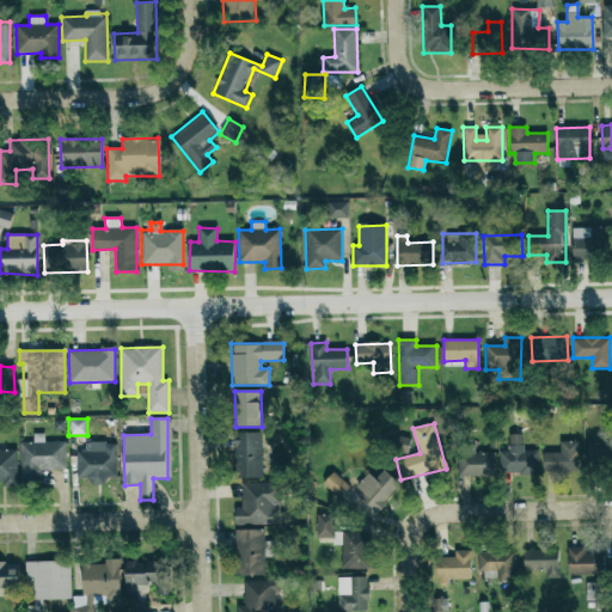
[(262,432),(234,433),(236,478),(263,478),(262,432)]
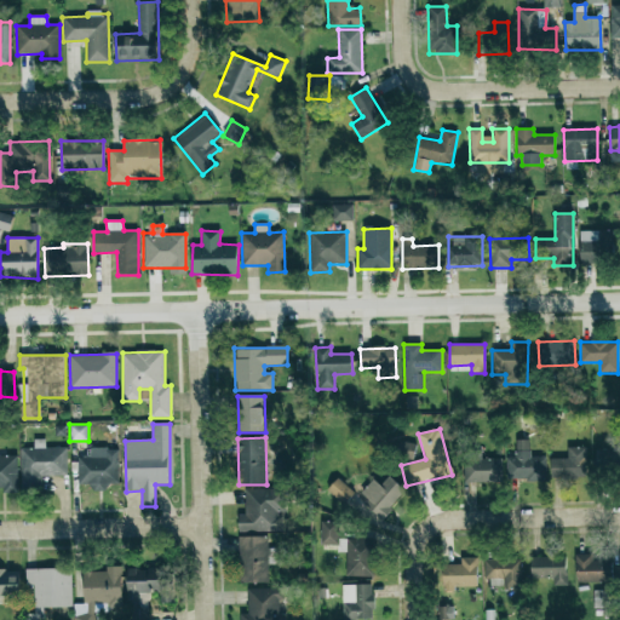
[(67,447),(45,448),(45,440),(34,440),(34,448),(21,449),(22,491),(41,491),(41,476),(68,476),(67,447)]
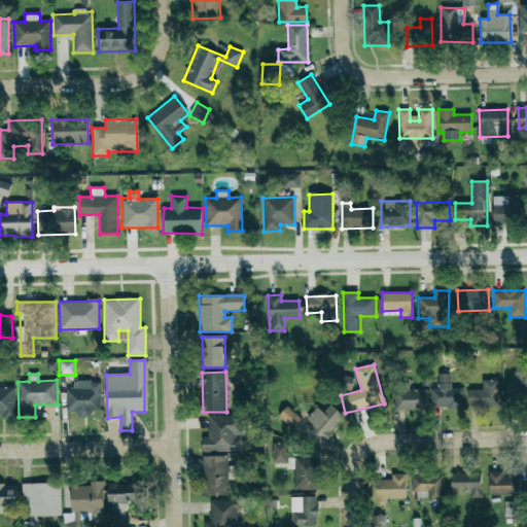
[(430,389),(430,409),(464,409),(464,388),(451,388),(450,374),(437,374),(438,388),(430,389)]
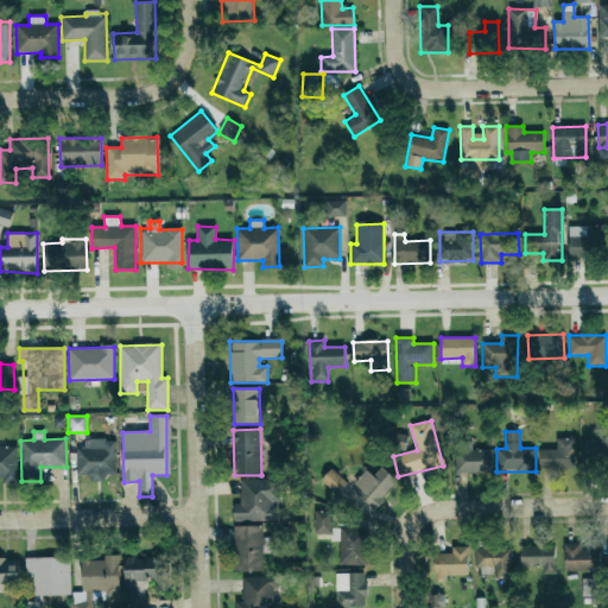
[(540,450),(540,470),(575,469),(574,438),(556,439),(557,449),(540,450)]
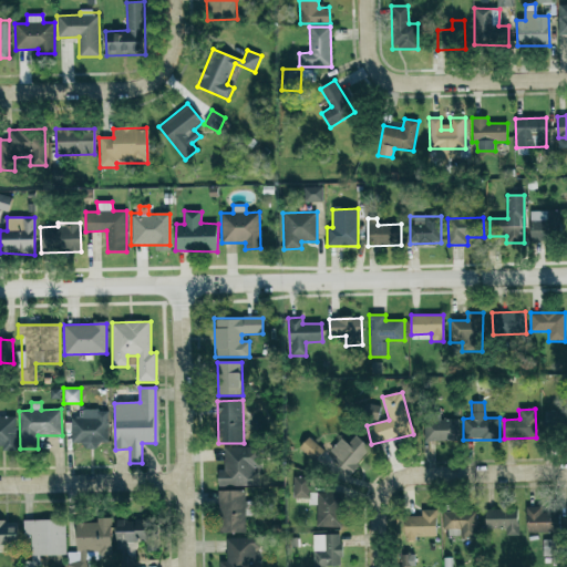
[(71,443),(83,443),(83,450),(96,450),(96,443),(109,443),(109,410),(82,410),(82,419),(72,419),(71,443)]
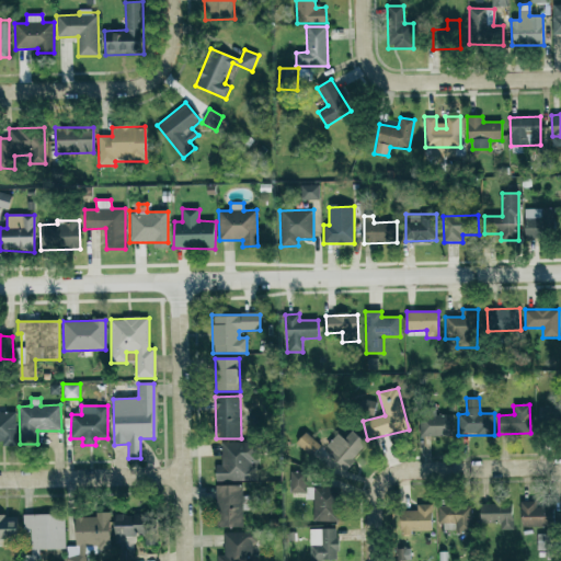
[(454,415),(436,415),(436,405),(420,405),(421,437),(455,436),(454,415)]
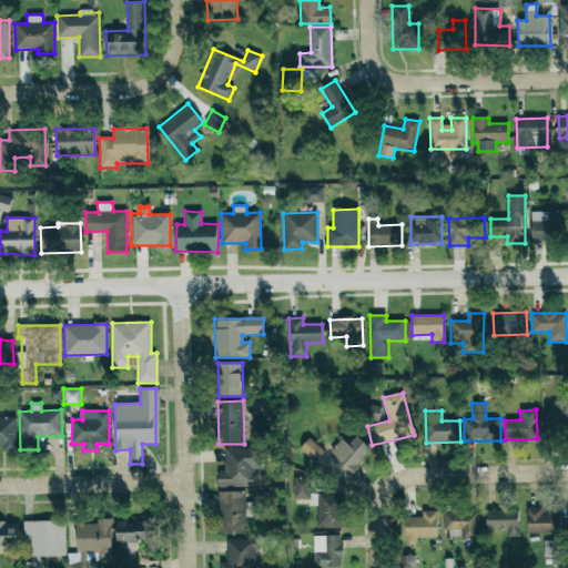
[(567,434),(567,412),(545,411),(544,434),(567,434)]
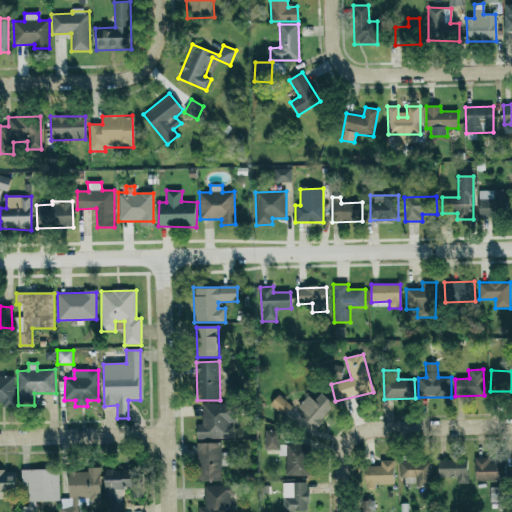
[(14,376),(0,376),(0,402),(3,403),(3,407),(14,407),(14,376)]
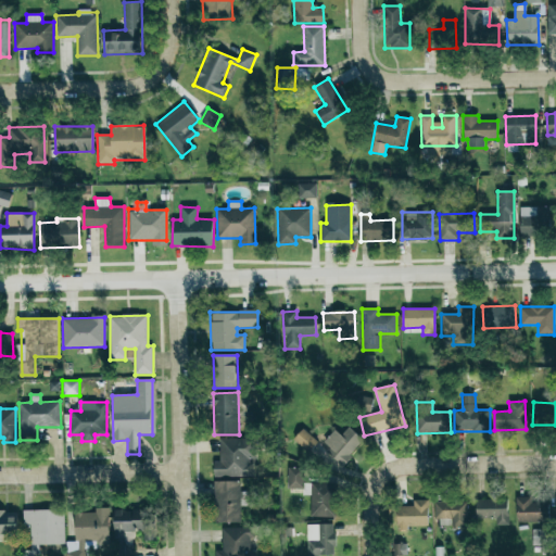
[(341,436),(335,430),(321,444),(343,465),(365,441),(349,427),(341,436)]
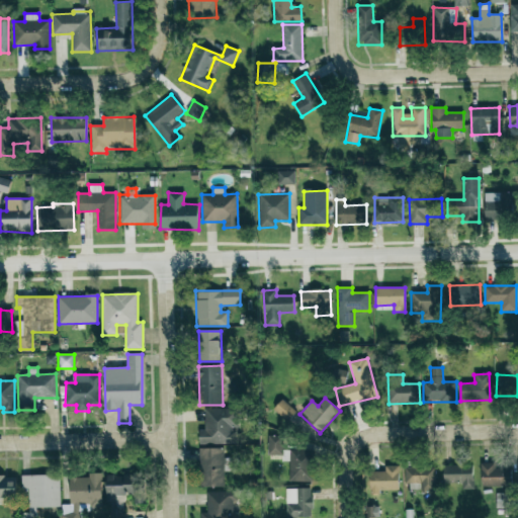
[(294,409),(279,401),(273,412),(288,420),(294,409)]
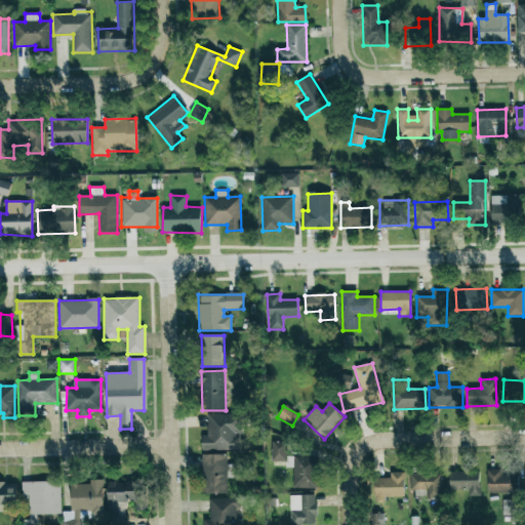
[(202,450),(239,450),(240,435),(241,435),(242,414),(208,414),(207,436),(202,436),(202,450)]
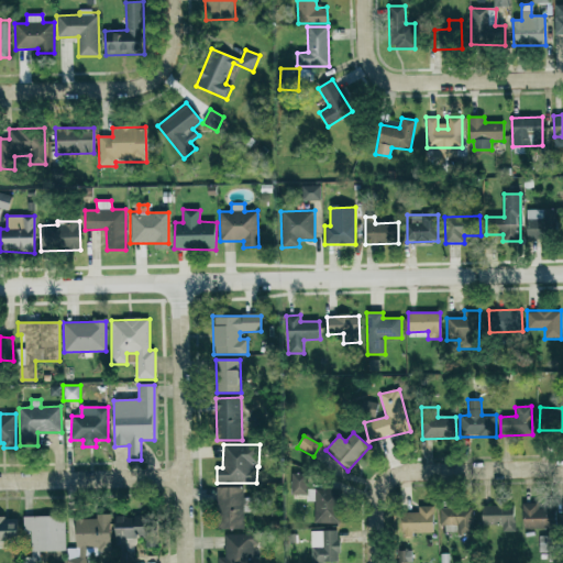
[(307,495),(307,474),(291,474),(290,495),(307,495)]
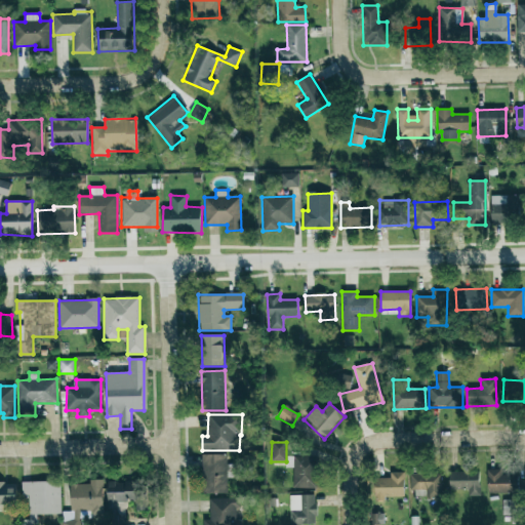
[(228,493),(227,478),(229,478),(229,454),(202,454),(202,493),(228,493)]
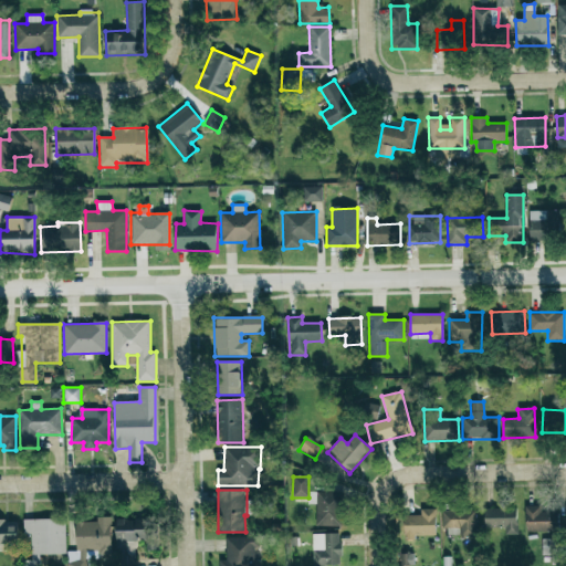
[(316,526),(343,526),(343,493),(316,492),(316,526)]
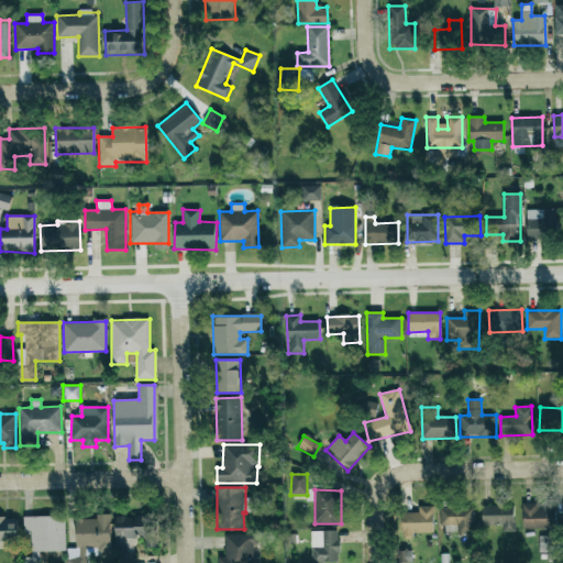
[(555,528),(555,509),(538,509),(538,504),(522,504),(523,529),(555,528)]
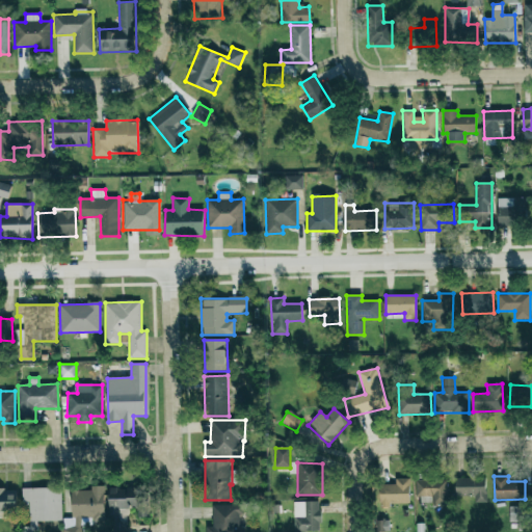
[(456,496),(474,496),(474,503),(486,503),(485,477),(455,478),(456,496)]
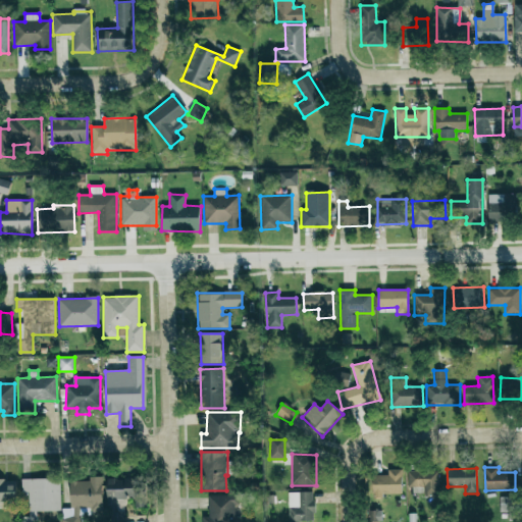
[(402,494),(402,469),(387,470),(387,475),(373,476),(373,496),(402,494)]
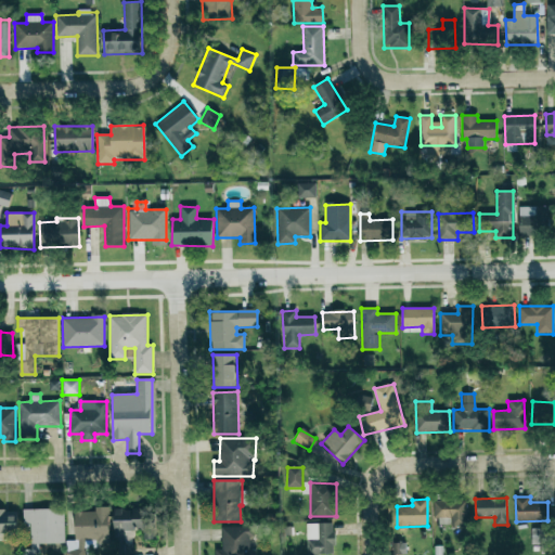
[(434,501),(434,518),(450,517),(450,527),(467,527),(466,501),(434,501)]
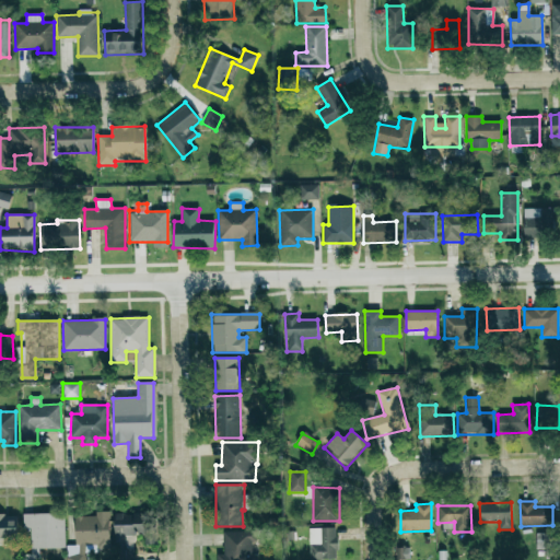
[(65,548),(63,513),(23,514),(24,538),(31,538),(31,555),(23,555),(23,559),(38,559),(38,549),(65,548)]
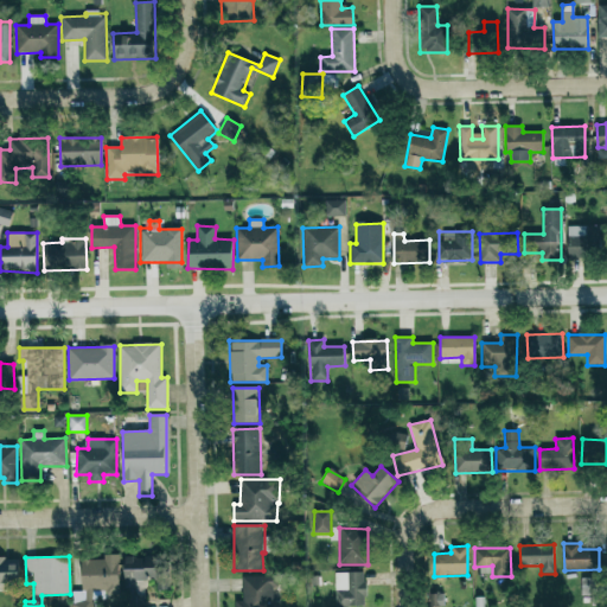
[(125,557),(126,596),(136,595),(136,581),(157,581),(157,590),(170,590),(168,556),(125,557)]
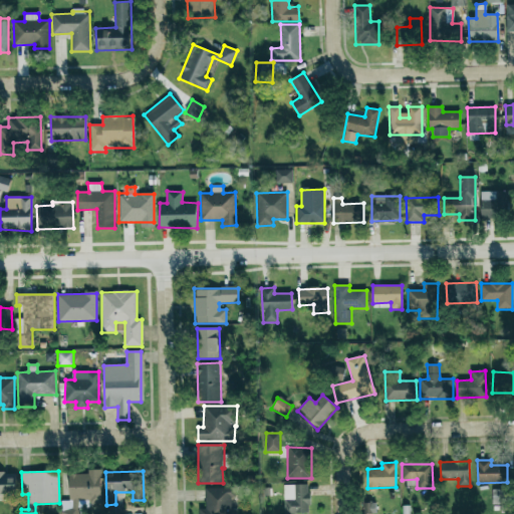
[(101,503),(100,472),(68,472),(69,501),(61,501),(61,513),(80,513),(80,503),(101,503)]
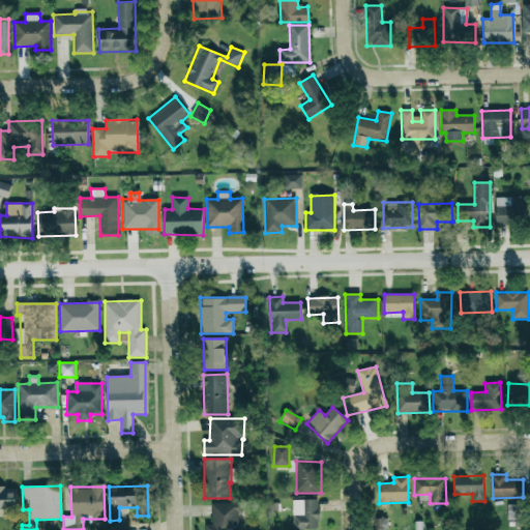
[(0,511),(17,511),(17,489),(0,488),(0,511)]
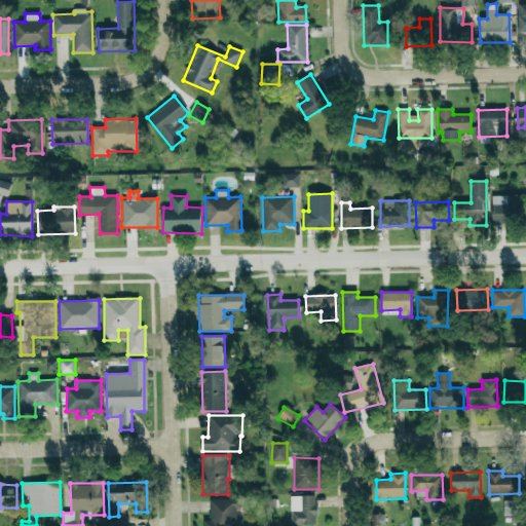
[(316,496),(291,496),(291,525),(316,525),(316,496)]
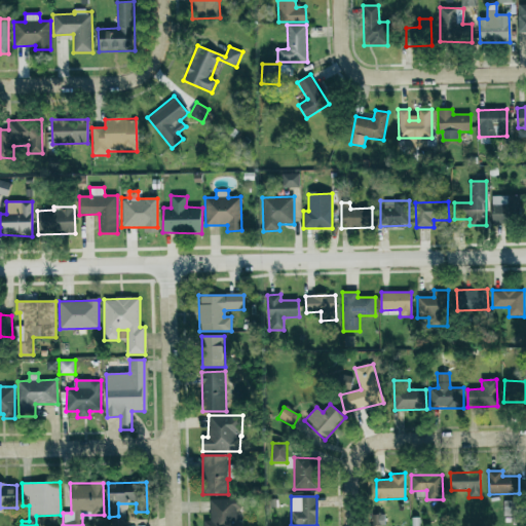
[(202,525),(237,525),(237,509),(240,509),(239,499),(210,499),(210,521),(203,521),(202,525)]
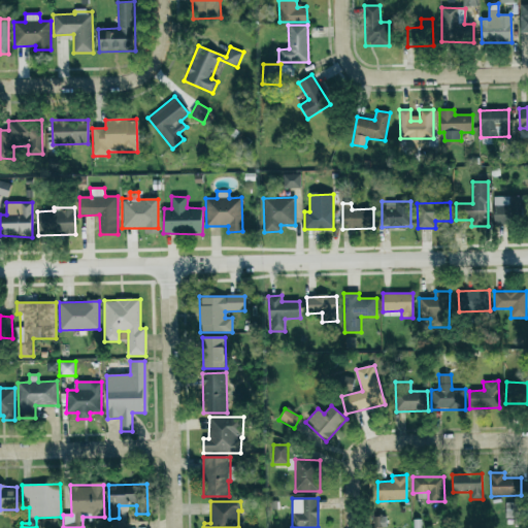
[(505,518),(523,518),(523,502),(505,503),(505,518)]
